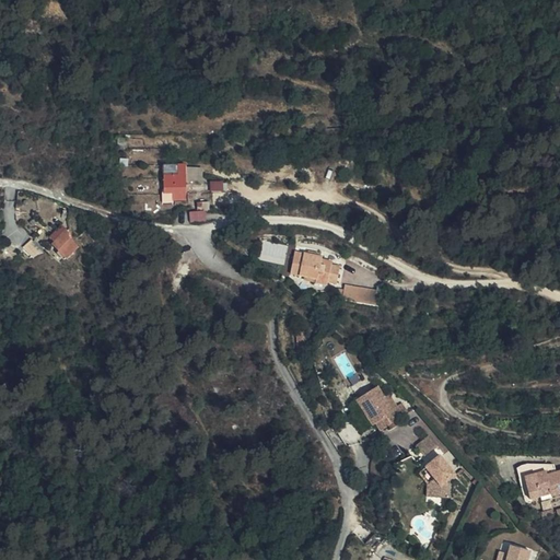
[(205,178),(203,166),(187,167),(188,179),(205,178)]
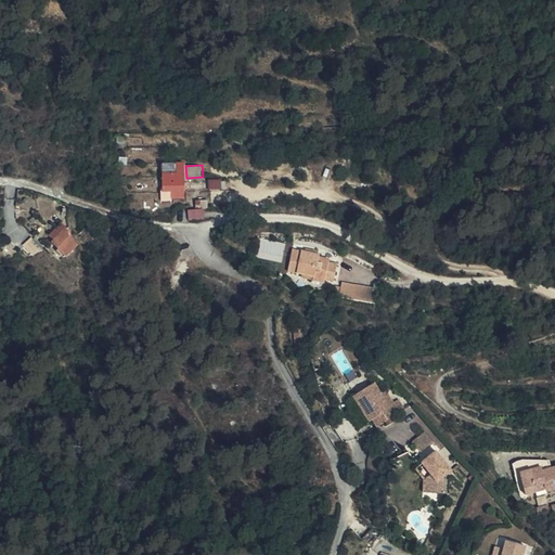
[(172,183),(171,175),(171,173),(158,175),(158,184),(172,183)]
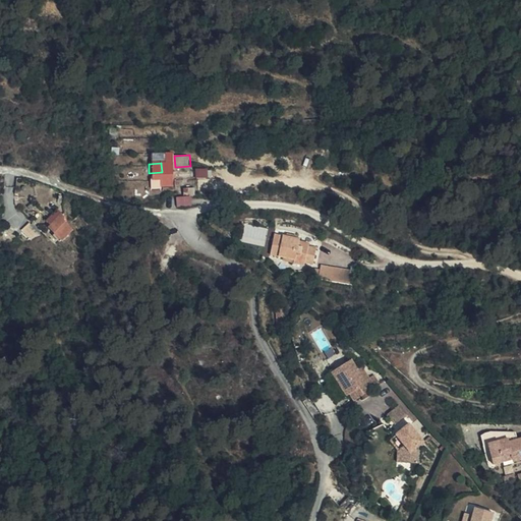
[(169,163),(161,164),(162,172),(149,173),(150,190),(157,189),(158,194),(171,193),(169,163)]
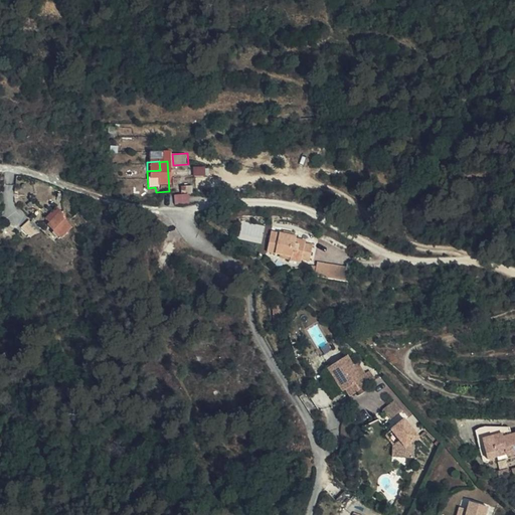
[(214,186),(214,179),(207,179),(207,176),(191,176),(190,186),(214,186)]
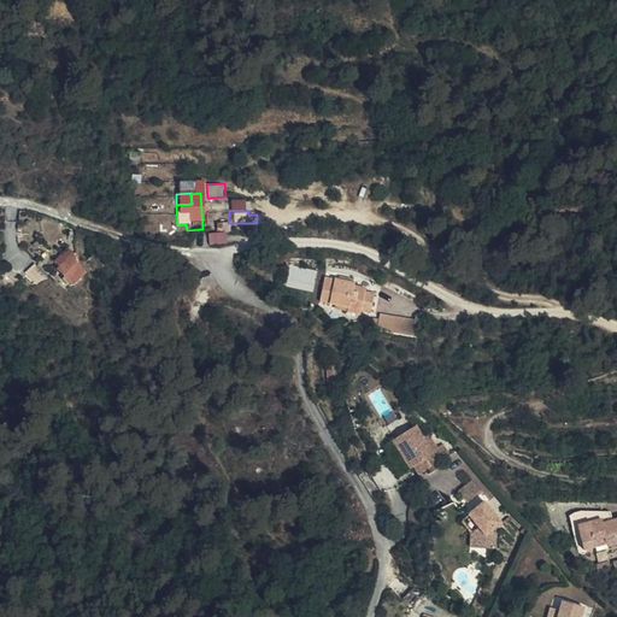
[(227,233),(211,234),(211,244),(228,242),(227,233)]
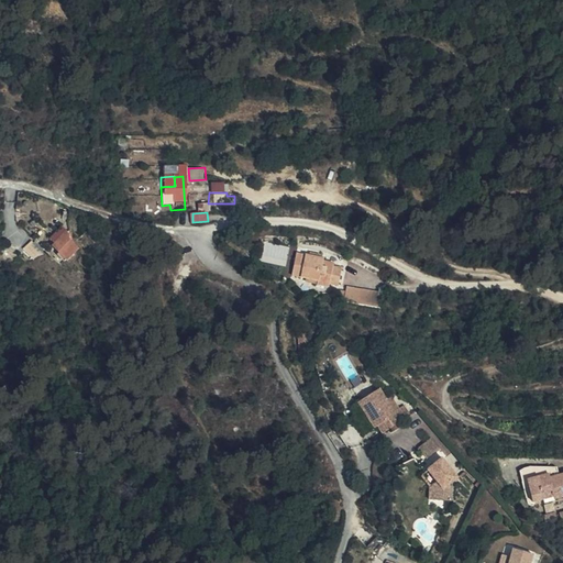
[(77,246),(70,240),(69,239),(51,255),(59,265),(77,246)]
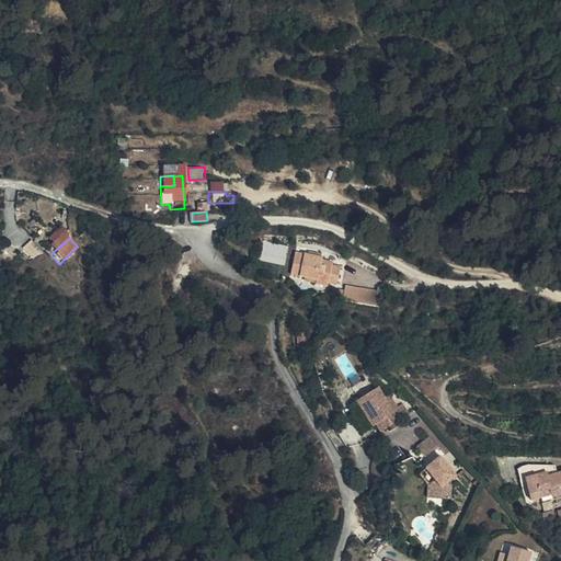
[(24,248),(35,258),(43,248),(32,239),(24,248)]
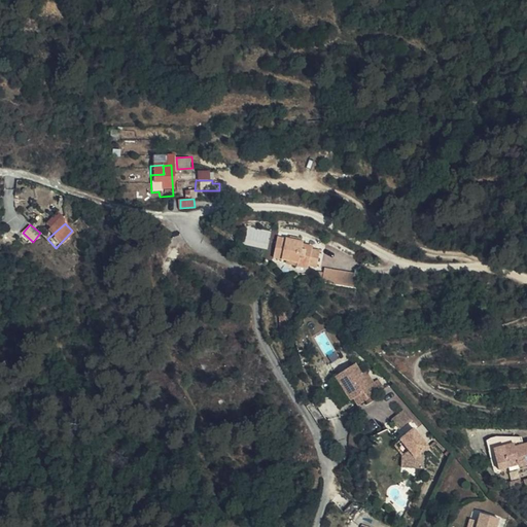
[(78,237),(72,231),(56,248),(61,253),(78,237)]
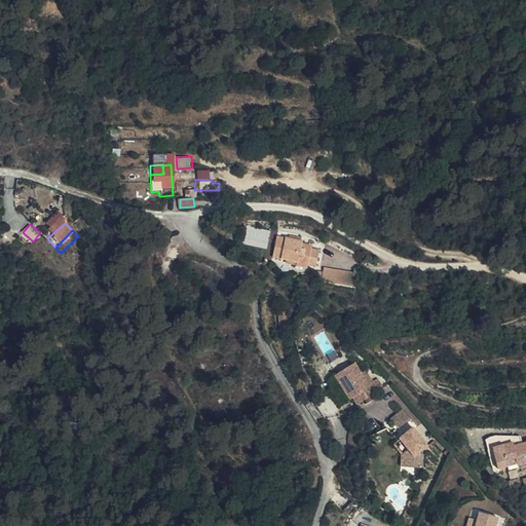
[(290,240),(283,237),(278,245),(287,249),(290,240)]
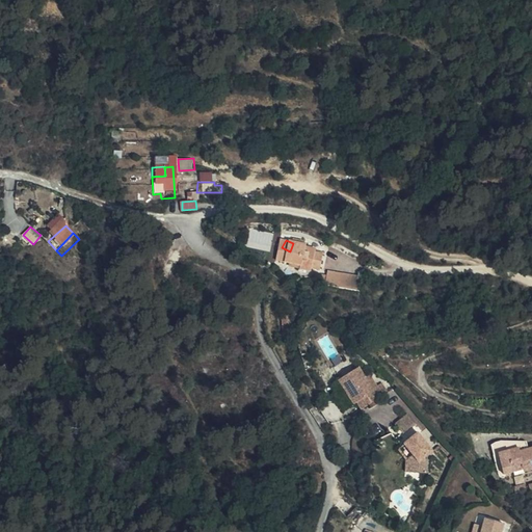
[(282,247),(277,259),(300,268),(298,271),(309,276),(310,274),(318,277),(324,263),(316,260),(318,257),(309,253),(310,249),(294,243),(293,243),(290,251),(282,247)]
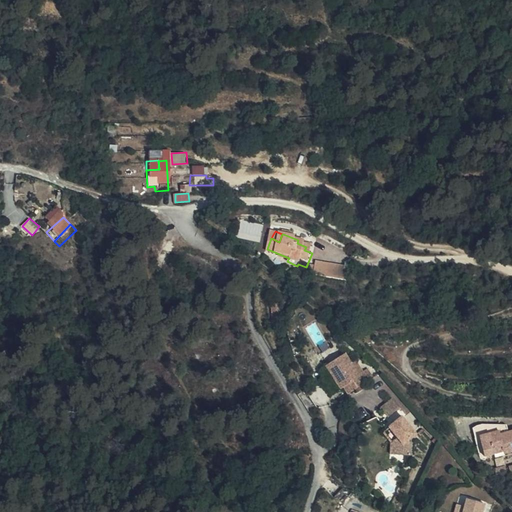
[(342,285),(342,271),(312,267),(311,272),(311,282),(342,285)]
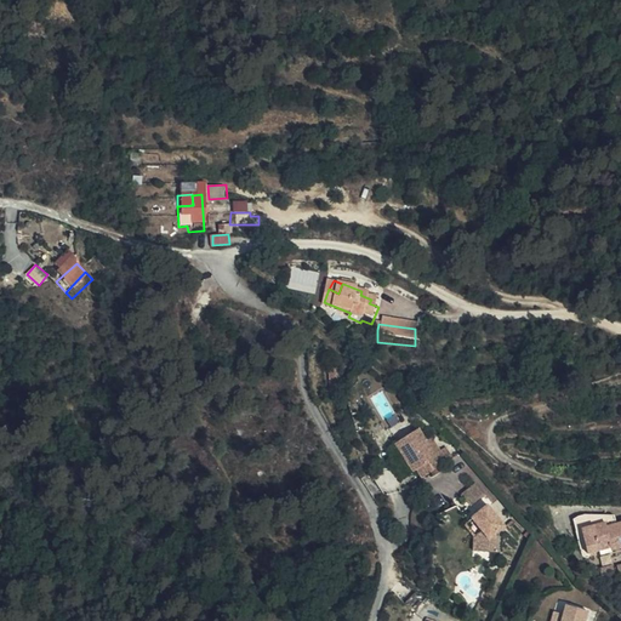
[(438,456),(420,427),(397,443),(414,471),(438,456)]
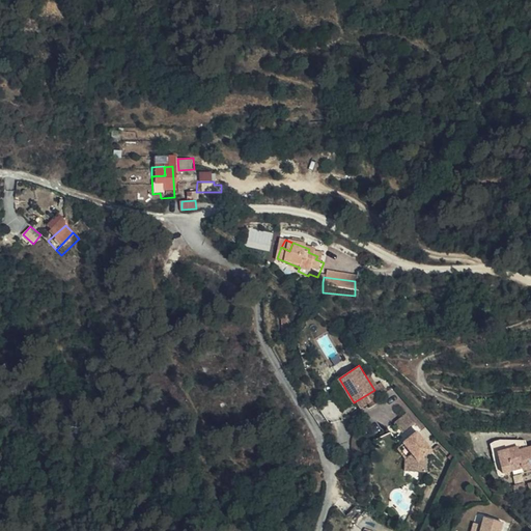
[(390,455),(404,473),(406,472),(413,481),(426,471),(429,458),(436,453),(418,432),(421,429),(408,413),(394,423),(408,440),(390,455)]
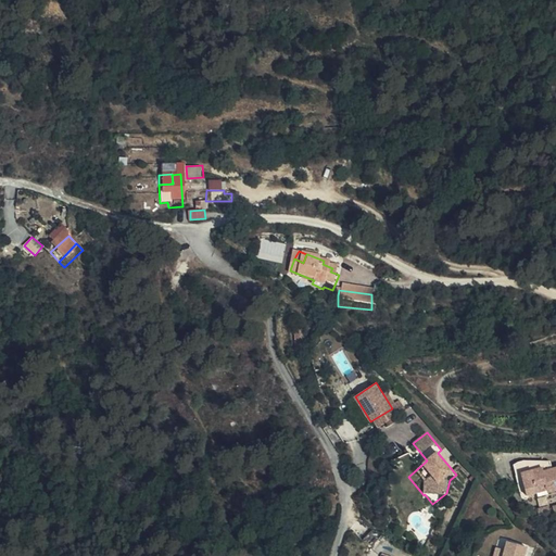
[(513,465),(525,462),(521,451),(515,451),(509,453),(504,457),(507,467),(513,465)]
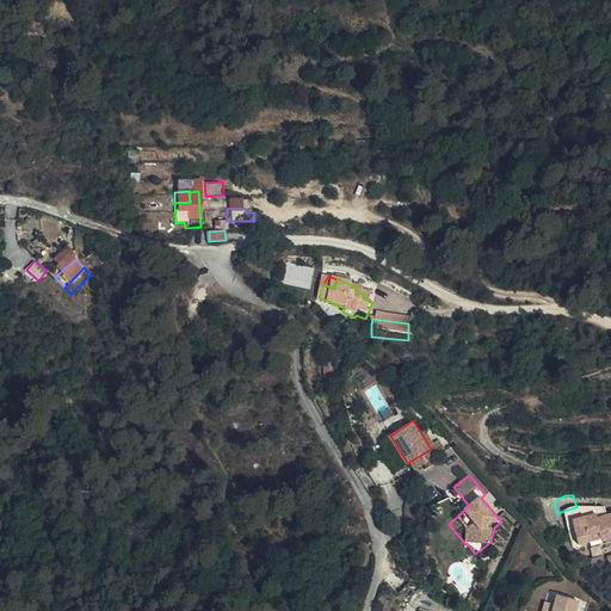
[(591,511),(604,506),(600,497),(573,495),(576,507),(588,504),(591,511)]
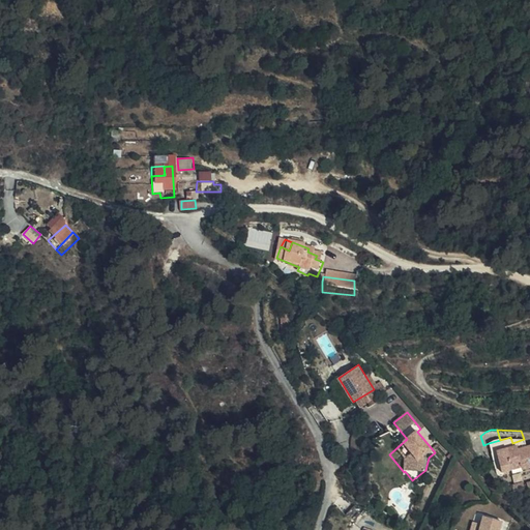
[(529,437),(524,439),(512,443),(510,437),(500,440),(489,443),(496,465),(509,461),(508,458),(514,454),(517,458),(518,463),(529,459),(529,437)]
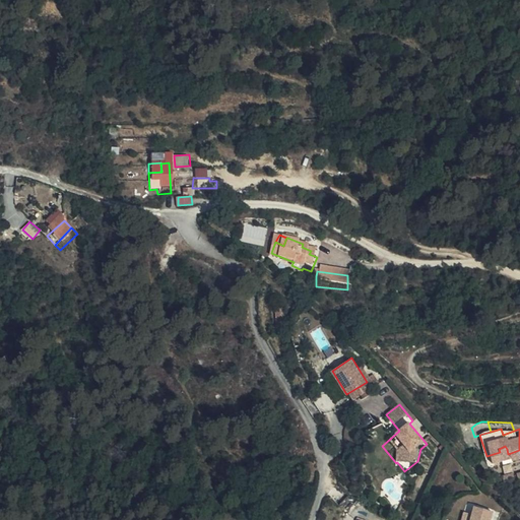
[(486,456),(479,435),(474,437),(481,457),(486,456)]
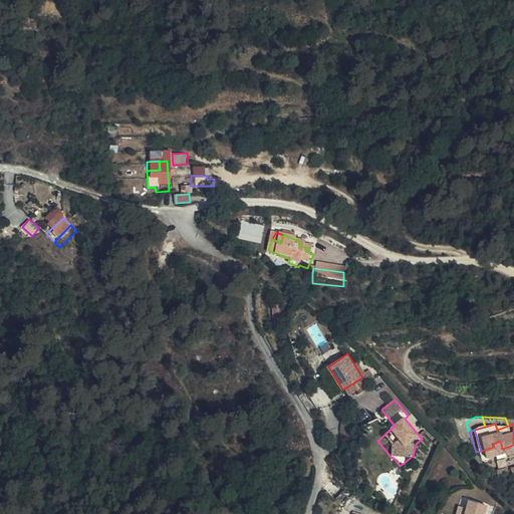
[(393,457),(392,458),(390,460),(396,469),(400,466),(393,457)]
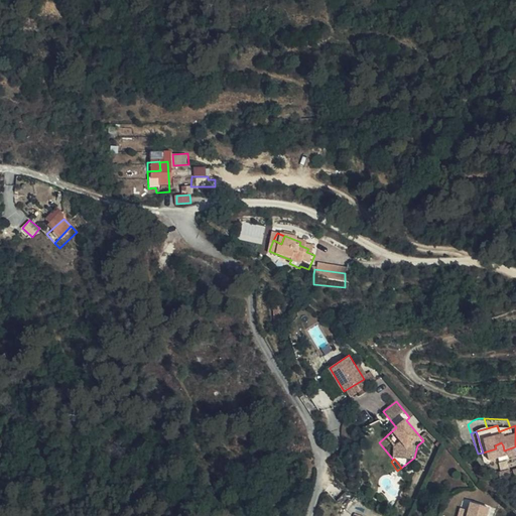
[(508,472),(506,466),(496,469),(498,476),(508,472)]
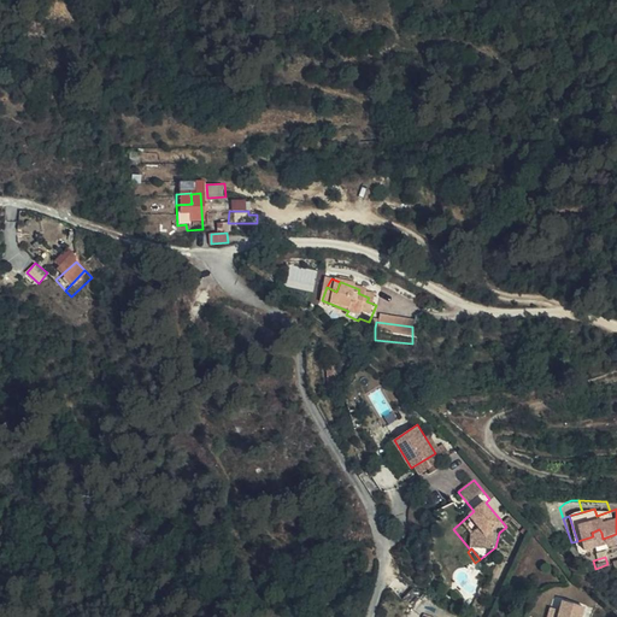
[(564,605),(560,616),(559,616),(581,616),(583,611),(564,605)]
